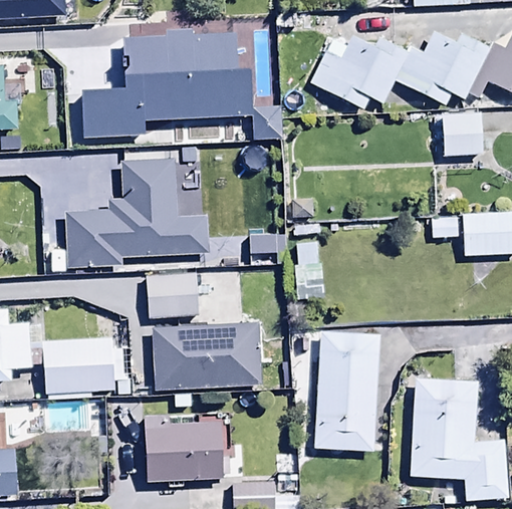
[(0,0),(0,18),(66,14),(65,0),(0,0)]
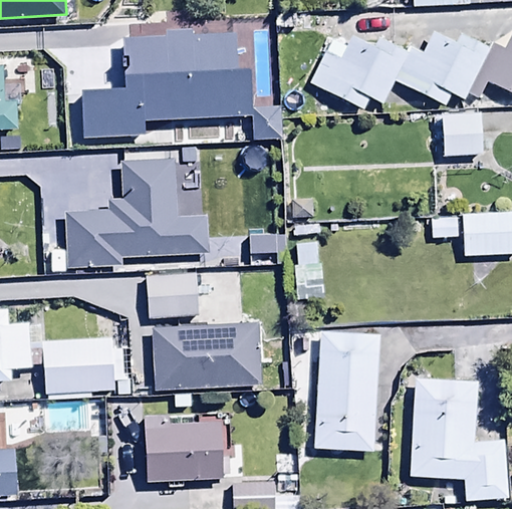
[(412,0),(413,9),(470,7),(469,0),(412,0)]
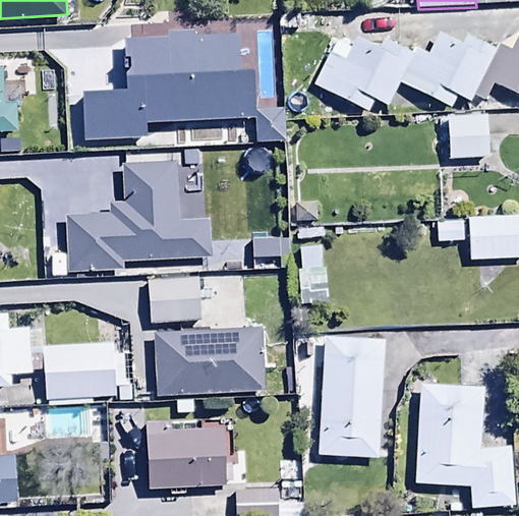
[(64,56),(65,31),(38,31),(39,56),(64,56)]
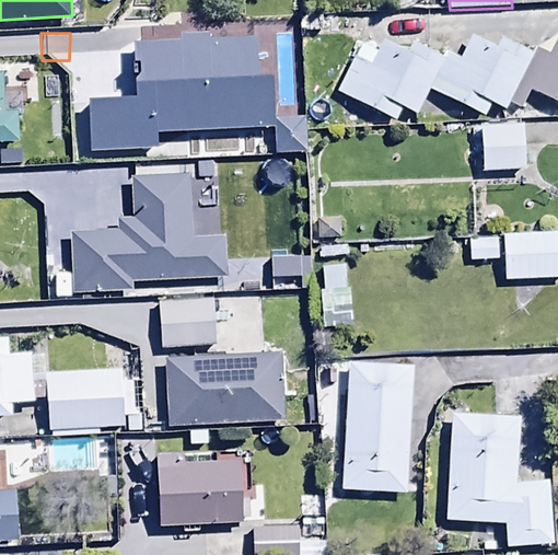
[(536,43),(532,51),(502,36),(497,47),(472,34),(461,57),(450,51),(446,58),(413,41),(407,50),(382,37),(376,49),(362,42),(339,89),(396,117),(402,106),(417,114),(431,87),(487,114),(492,103),(504,108),(510,100),(523,106),(532,89),(557,102),(557,33),(549,50),(536,43)]
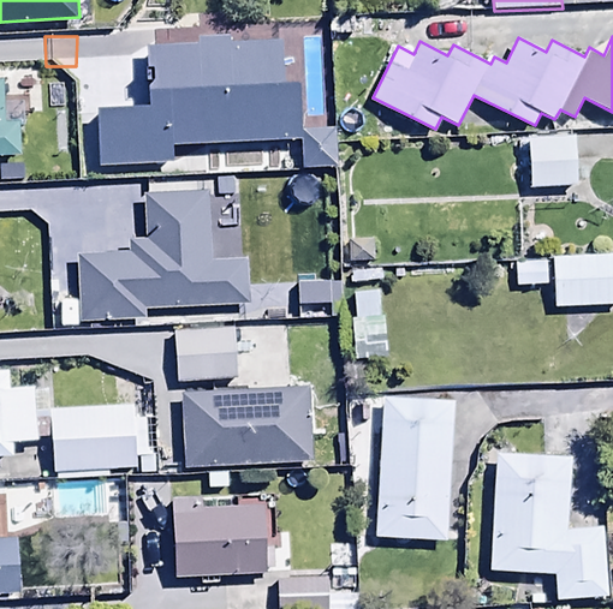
[(18,40),(0,39),(0,69),(19,69),(18,40)]
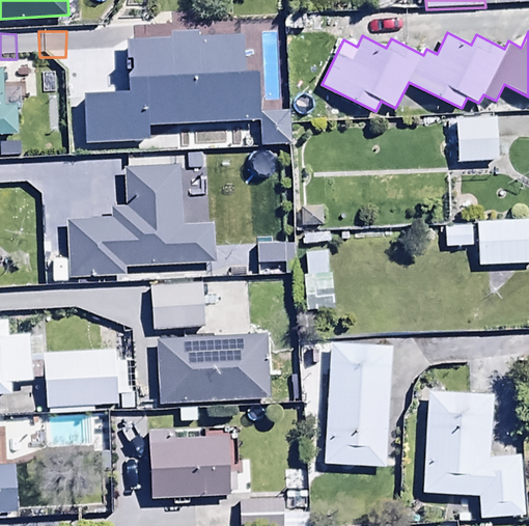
[(3,71),(0,70),(0,135),(18,134),(17,105),(4,105),(3,71)]
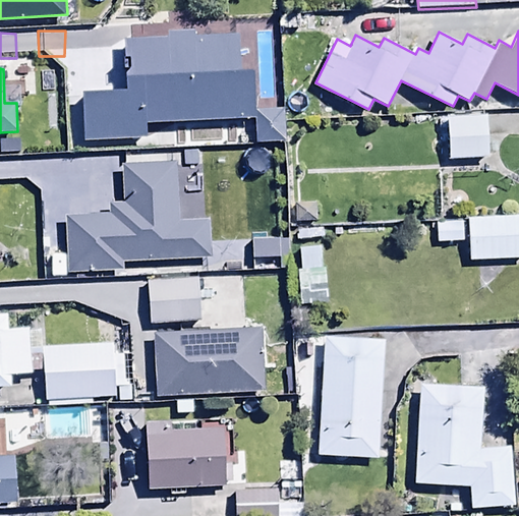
[(487,112),(448,114),(450,158),(489,157),(487,112)]
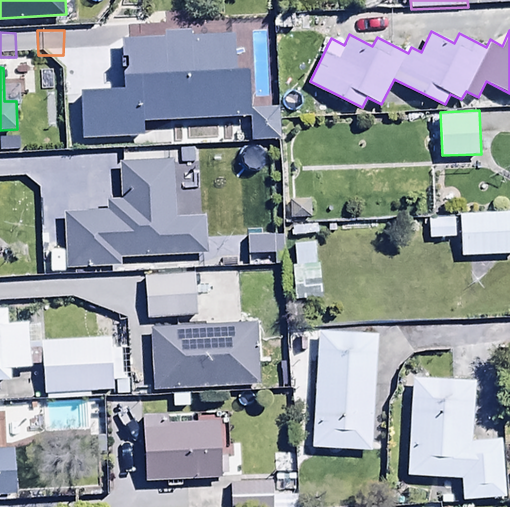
[(3,157),(4,187),(43,186),(42,155),(3,157)]
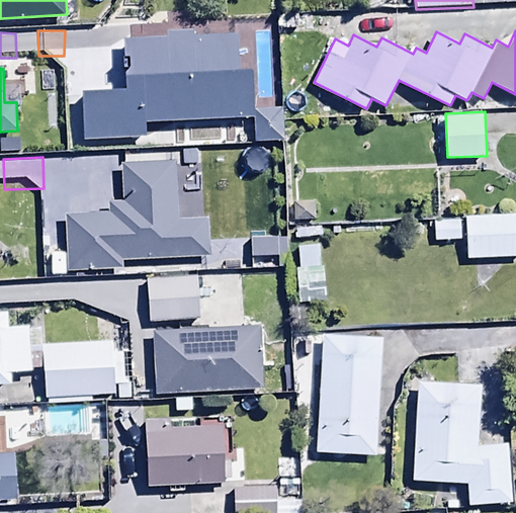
[(515,212),(465,214),(466,257),(515,256),(515,212)]
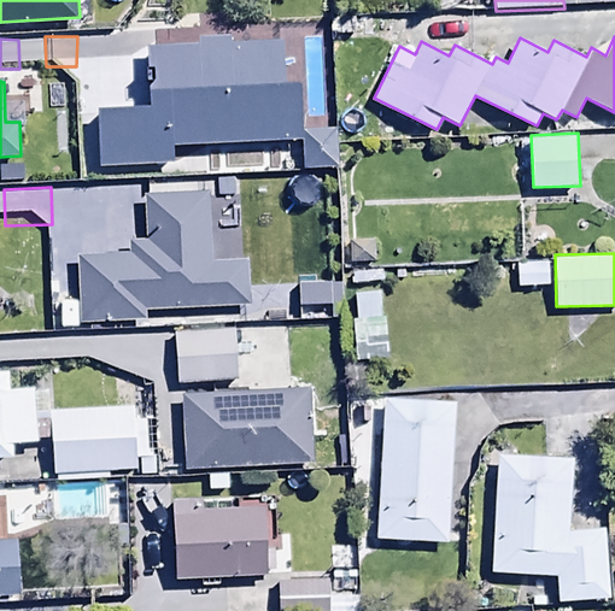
[(550,260),(517,262),(519,283),(550,283),(550,260)]
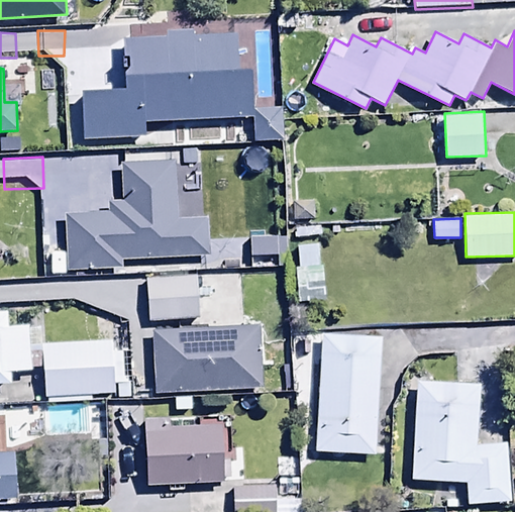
[(98,235),(99,267),(182,263),(181,232),(98,235)]
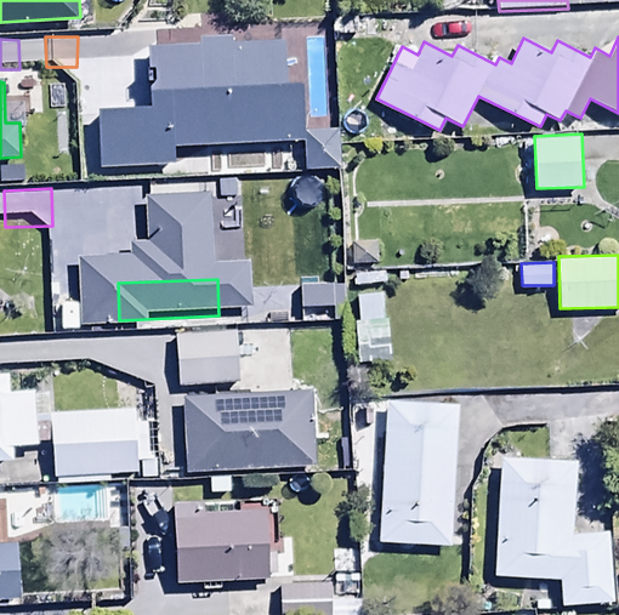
[(386,294),(359,295),(361,320),(357,320),(359,362),(393,359),(391,317),(387,317),(386,294)]
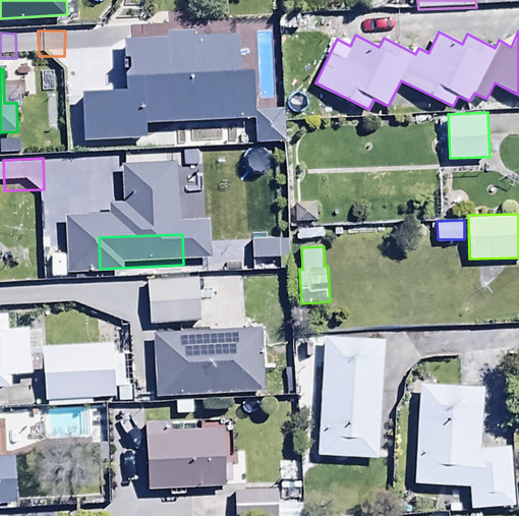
[(200,276),(147,278),(149,322),(203,319),(200,276)]
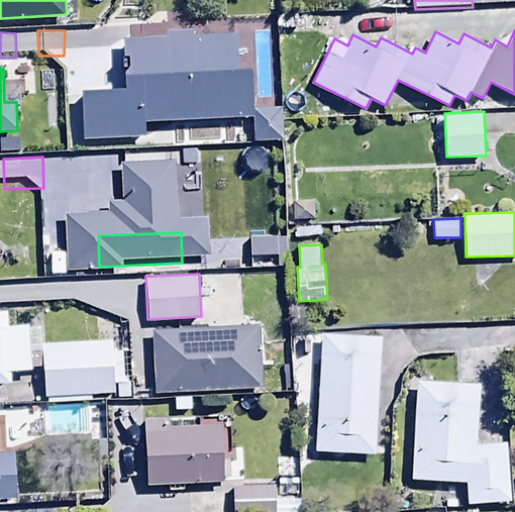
[(0,384),(11,384),(10,372),(32,371),(30,327),(8,328),(8,311),(0,311),(0,384)]
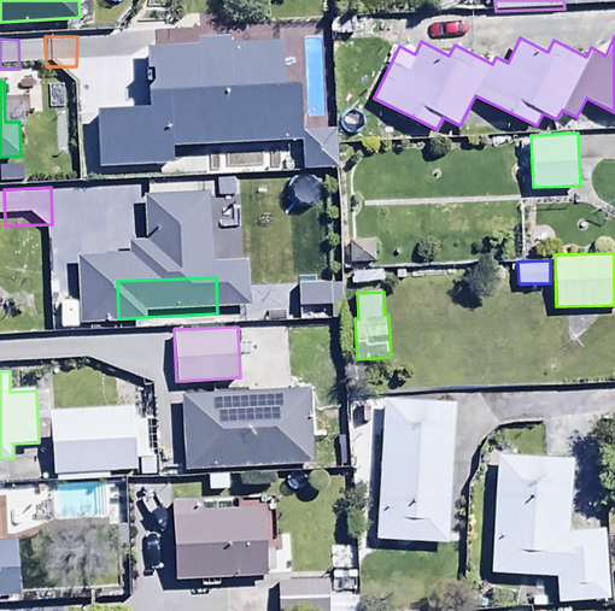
[(309,387),(185,392),(187,469),(311,464),(309,387)]
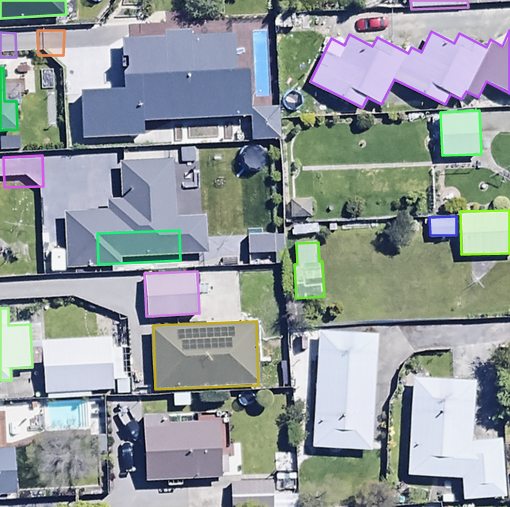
[(377,332),(318,330),(313,446),(372,449),(377,332)]
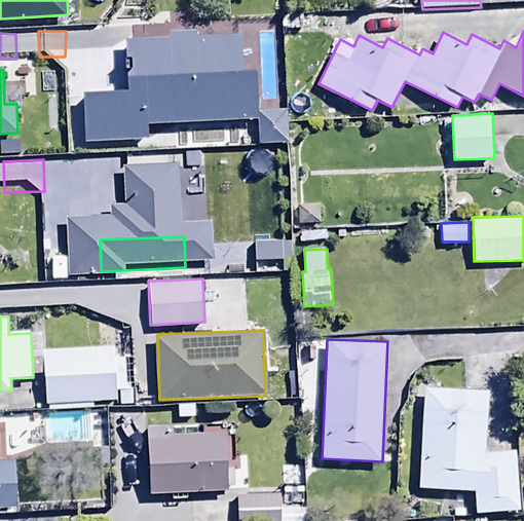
[(46,404),(49,403),(49,408),(115,406),(115,401),(118,401),(117,388),(125,388),(124,357),(117,357),(116,345),(44,348),(46,404)]
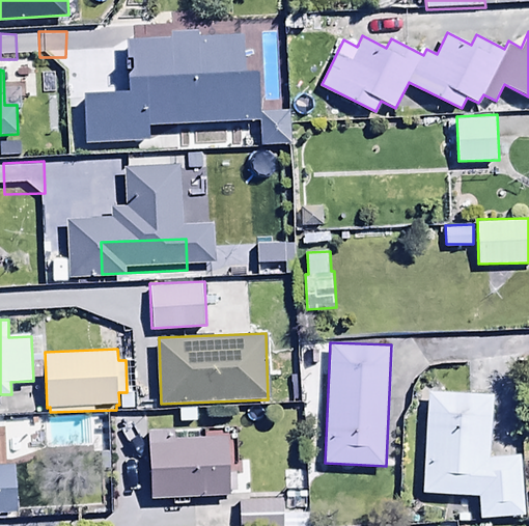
[(494,394),(428,391),(424,491),(479,494),(480,516),(524,514),(521,454),(490,455),(494,394)]
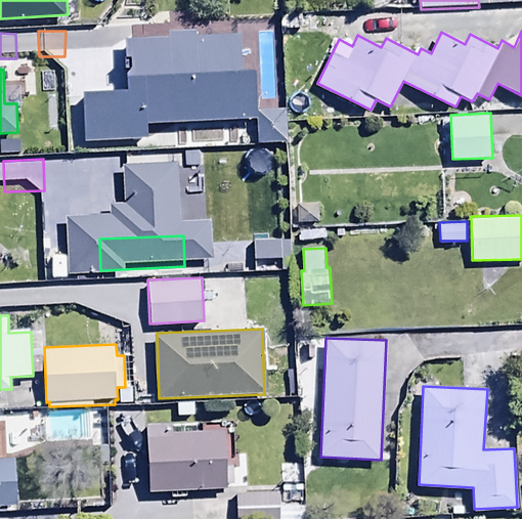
[(57,406),(4,409),(5,436),(58,433),(57,406)]
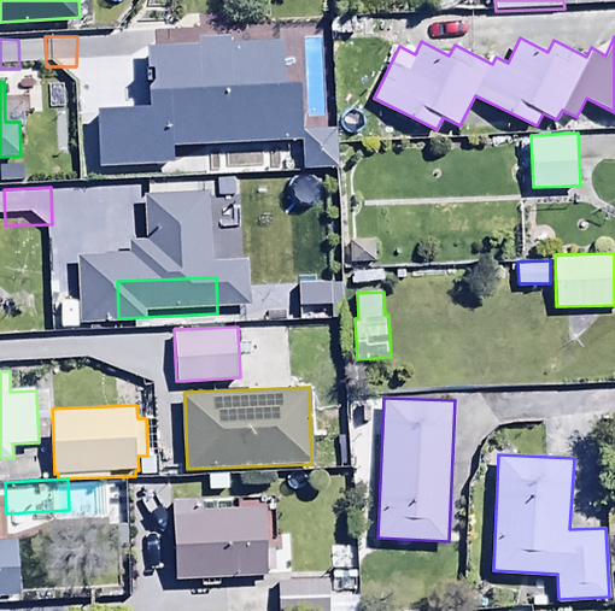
[(204,494),(170,497),(175,577),(198,576),(199,587),(226,586),(226,577),(269,575),(265,505),(204,509),(204,494)]
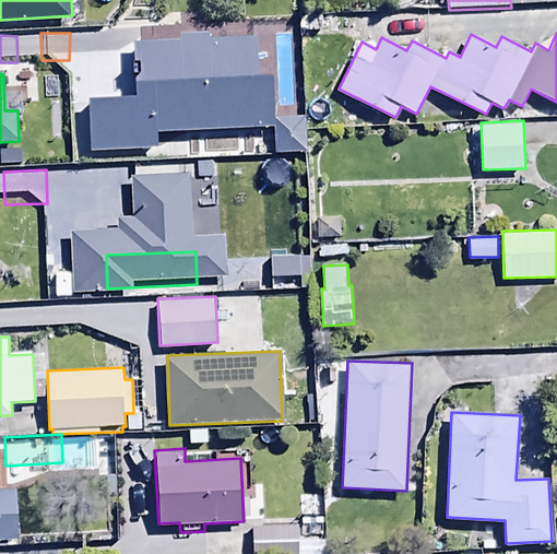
[(4,488),(2,459),(0,458),(0,541),(10,541),(8,487),(4,488)]
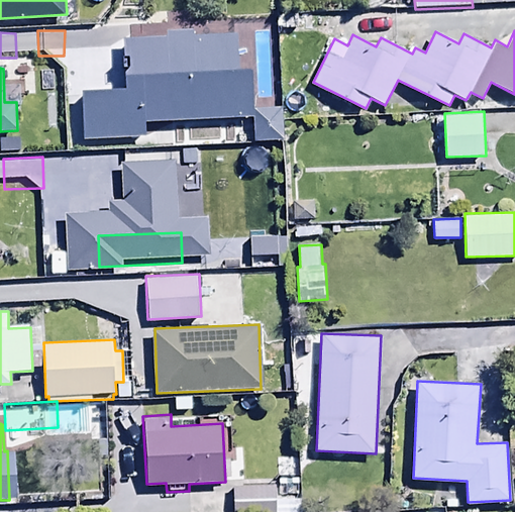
[(280,484),(234,484),(233,511),(301,511),(301,475),(280,475),(280,484)]
